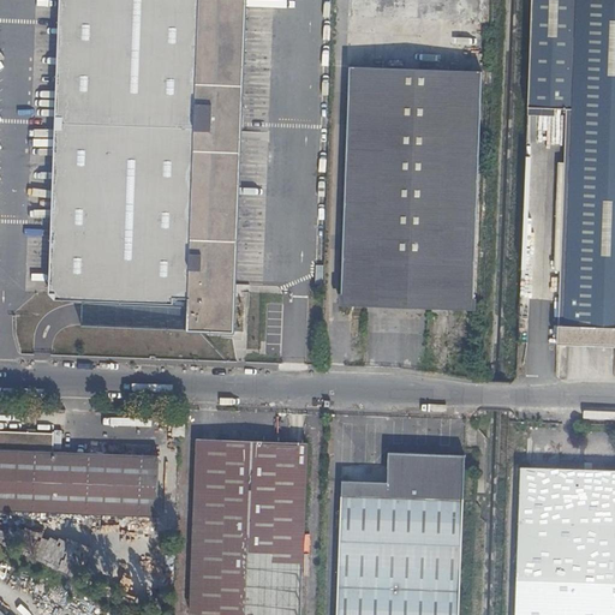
[(233,333),(233,330),(245,0),(65,0),(55,293),(189,298),(187,330),(198,332),(233,333)]
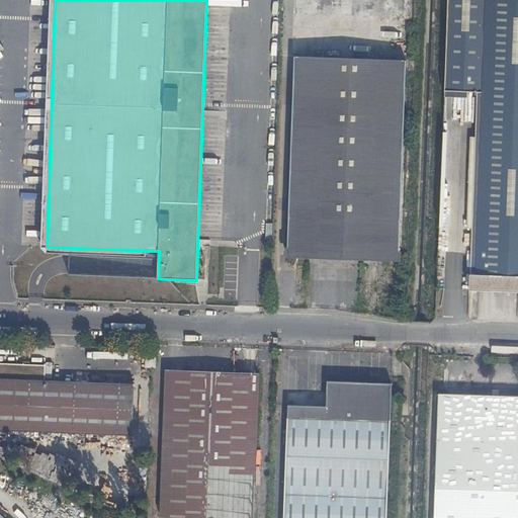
[(296,0),(296,13),(408,17),(408,0),(296,0)]
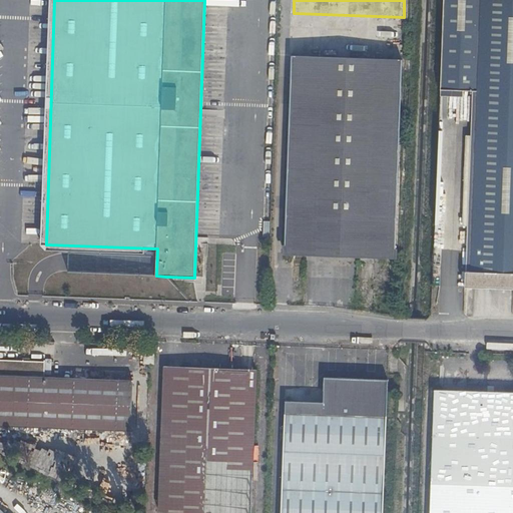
[(512,0),(443,0),(443,15),(442,45),(441,72),(440,90),(462,91),(477,91),(476,137),(474,167),(473,212),(471,272),(465,272),(465,288),(491,289),(491,288),(512,288),(512,0)]
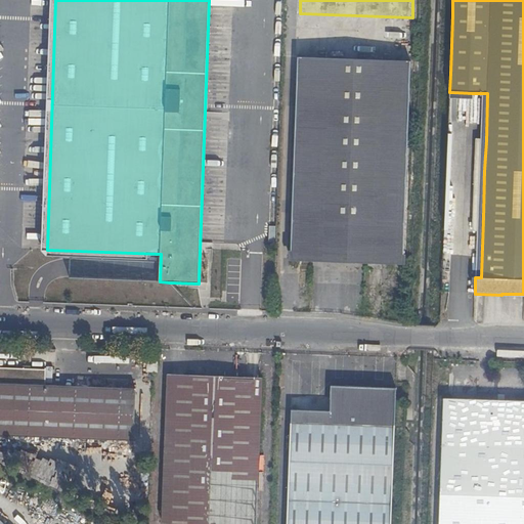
[(291,258),(403,262),(410,61),(298,57),(291,258)]
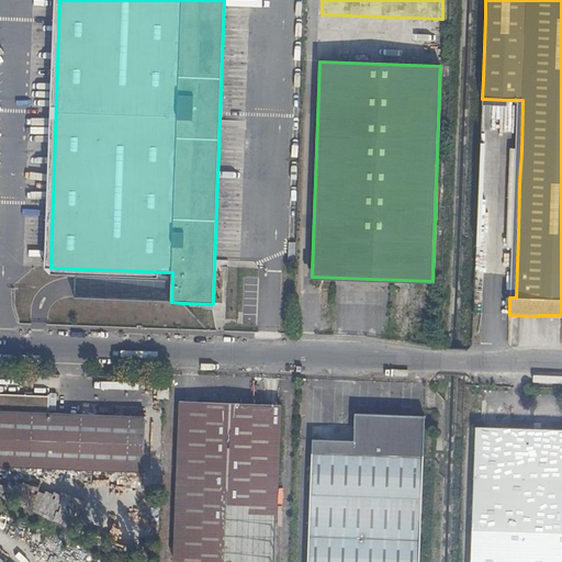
[(157,398),(168,400),(169,388),(158,388),(157,398)]
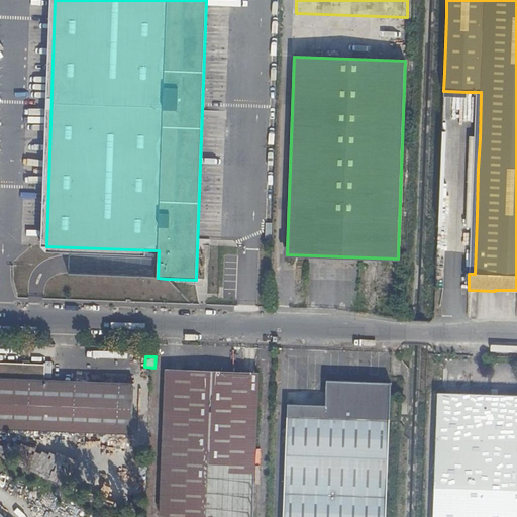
[(45,380),(45,365),(0,363),(0,429),(132,435),(134,384),(45,380)]
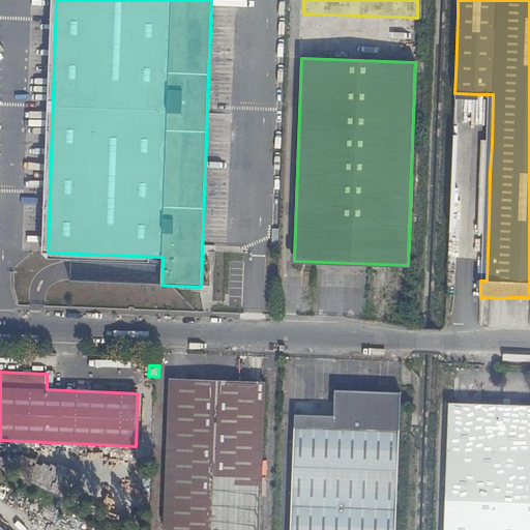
[(169,379),(164,528),(167,529),(258,529),(265,382),(169,379)]
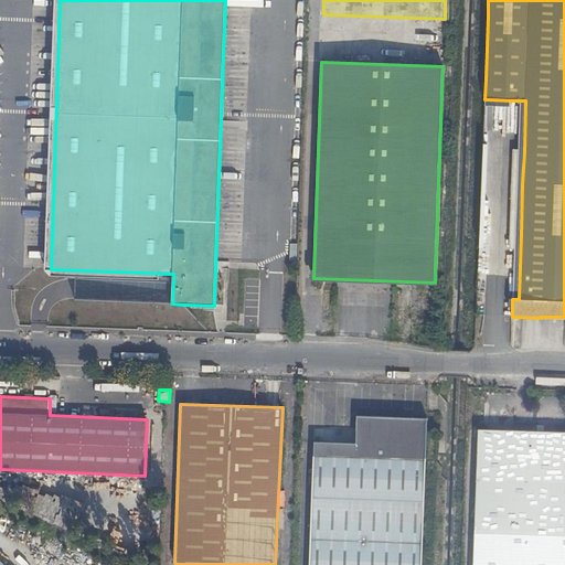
[(420,564),(427,418),(356,416),(356,444),(315,443),(309,564),(420,564)]
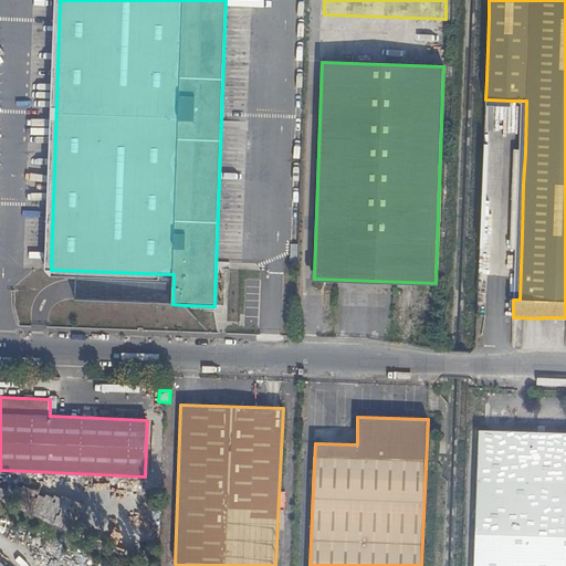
[(473,565),(536,565),(540,431),(479,430),(473,565)]
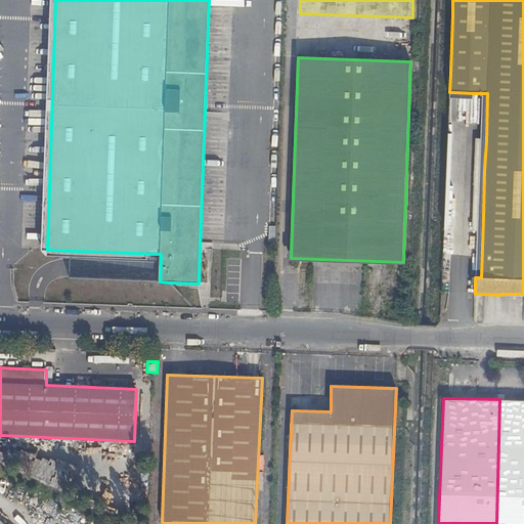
[(496,523),(523,523),(523,399),(499,399),(496,523)]
